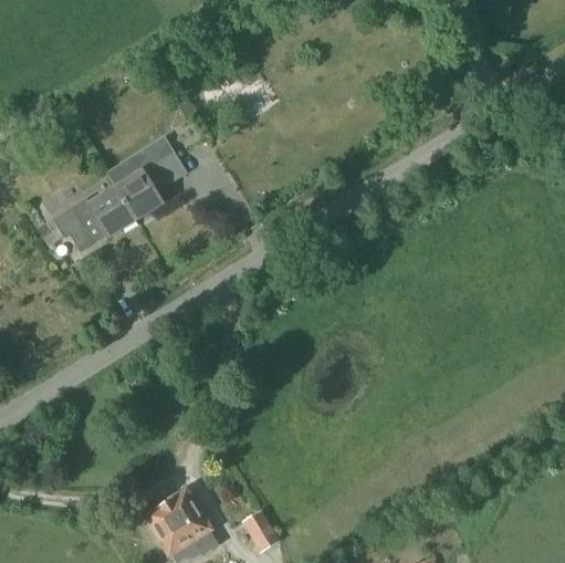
[(231,76),(237,73),(229,63),(212,74),(222,87),(233,80),(231,76)]
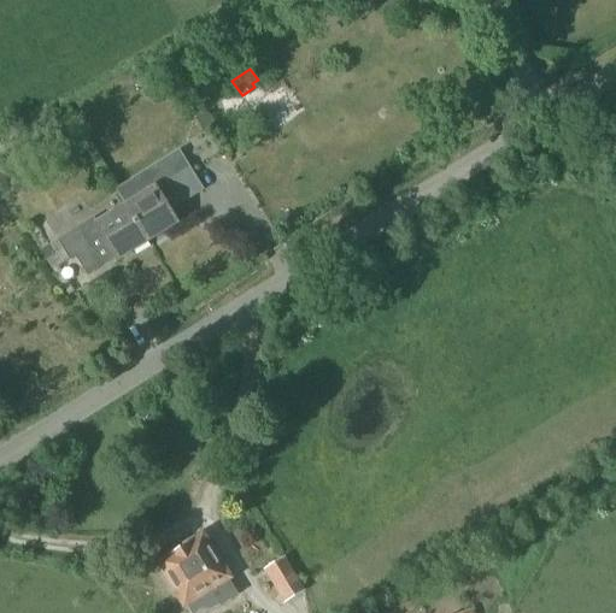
[(179,146),(117,184),(128,202),(150,237),(177,220),(171,210),(205,188),(191,164),(179,146)]
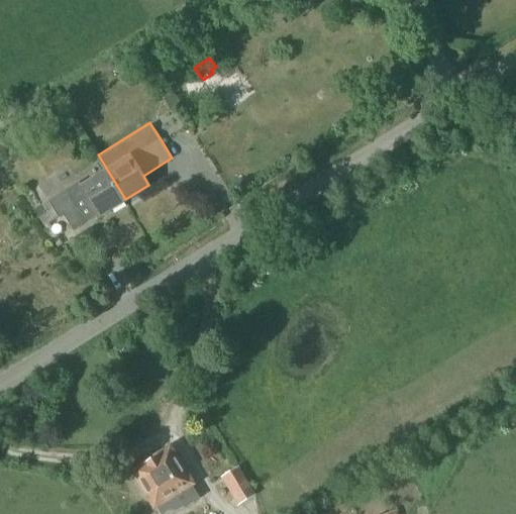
[(80,179),(49,199),(59,214),(62,212),(73,229),(97,213),(98,216),(125,199),(107,170),(84,185),(81,180),(80,179)]
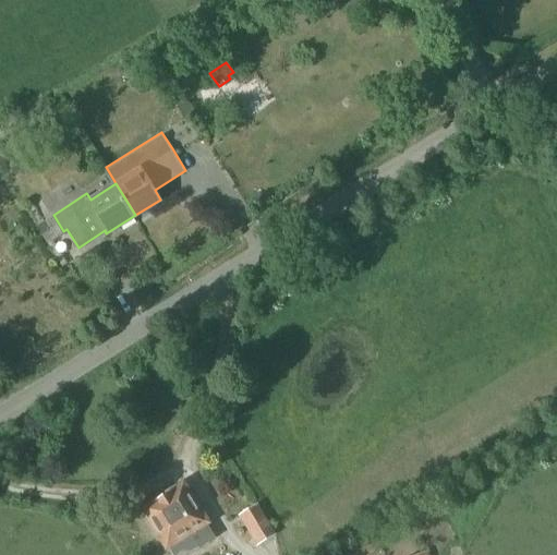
[(35,226),(40,233),(49,228),(45,220),(35,226)]
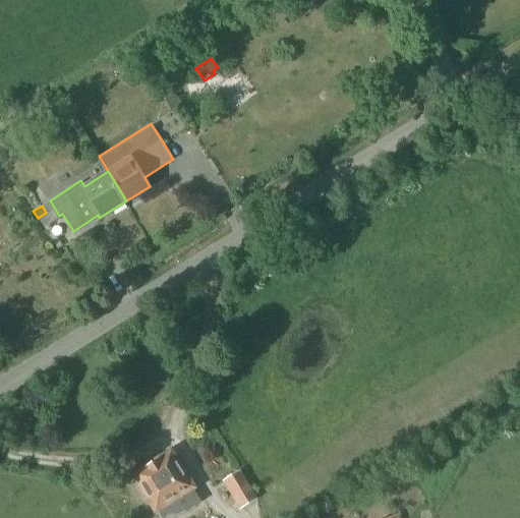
[(201,501),(193,486),(172,451),(135,473),(157,509),(177,497),(185,511),(201,501)]
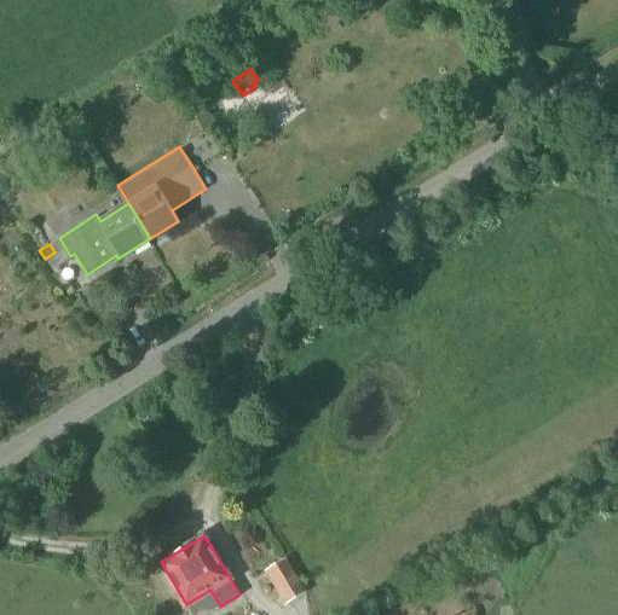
[(284,604),(306,591),(287,556),(265,568),(284,604)]
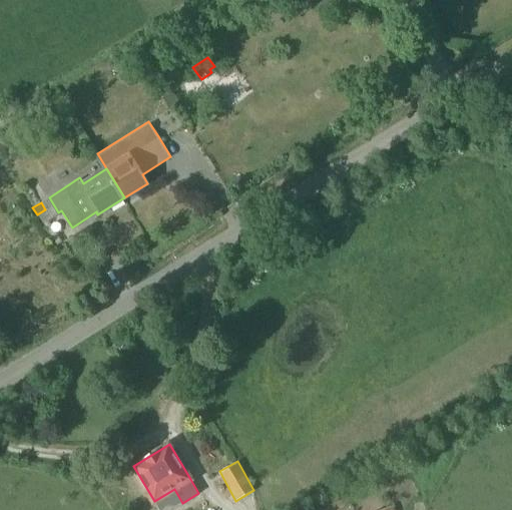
All buildings are outlined.
